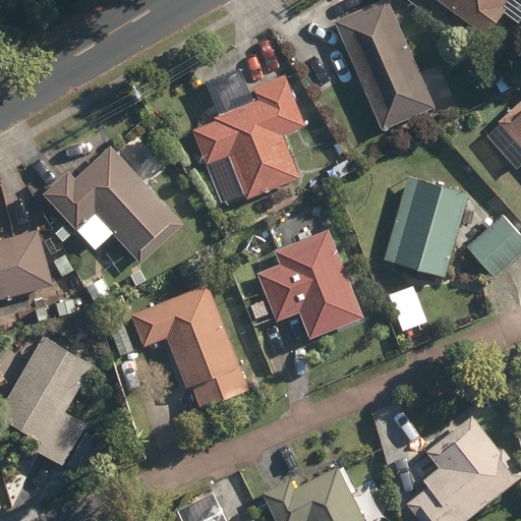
[(433,0),(486,37),(504,12),(502,10),(508,0),(433,0)]
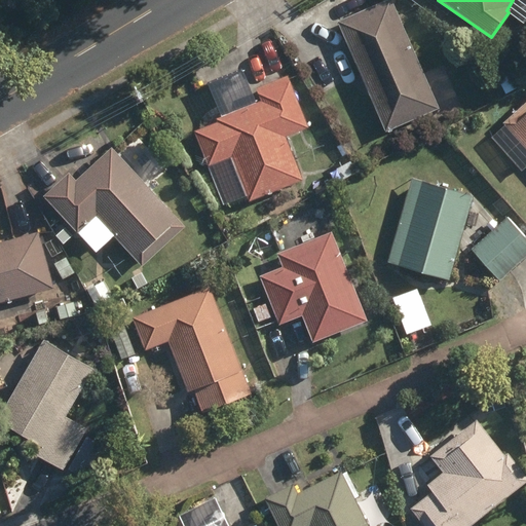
[(339,23),(386,134),(448,108),(433,72),(423,76),(390,1),(339,23)]
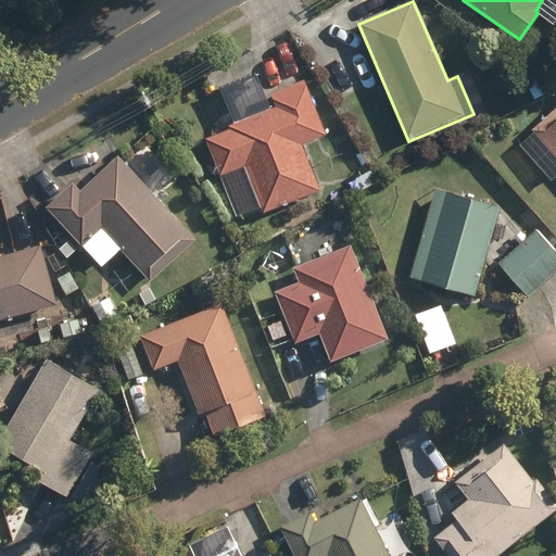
[(245,168),(264,215),(320,193),(302,147),(326,137),(303,81),(270,95),(277,110),(270,112),(255,77),(219,91),(236,129),(206,141),(222,178),(245,168)]
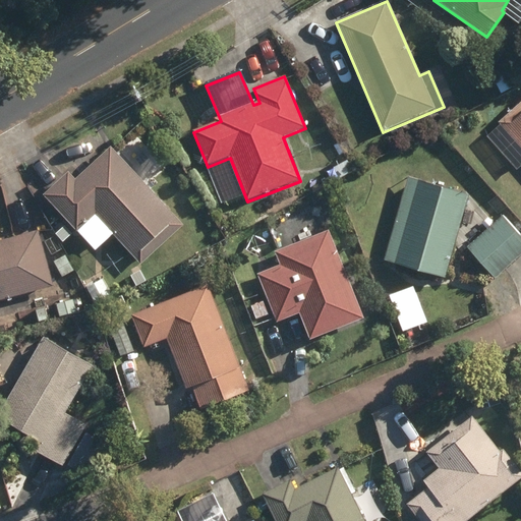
[(520,105),(500,124),(520,148),(520,105)]
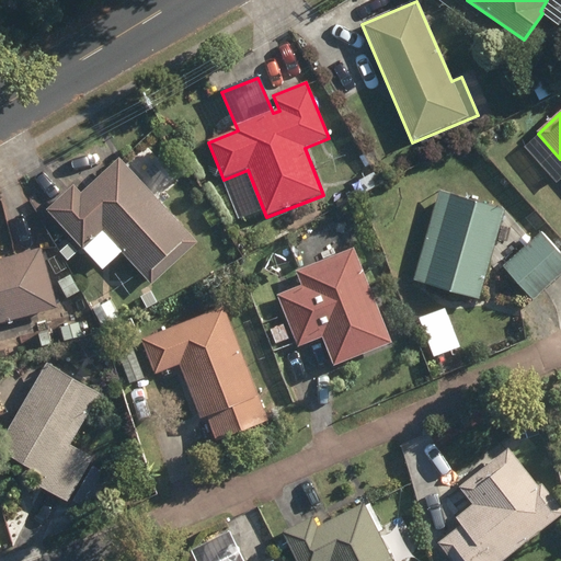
[(102,233),(152,287),(198,244),(119,160),(81,195),(73,186),(46,212),(83,251),(102,233)]
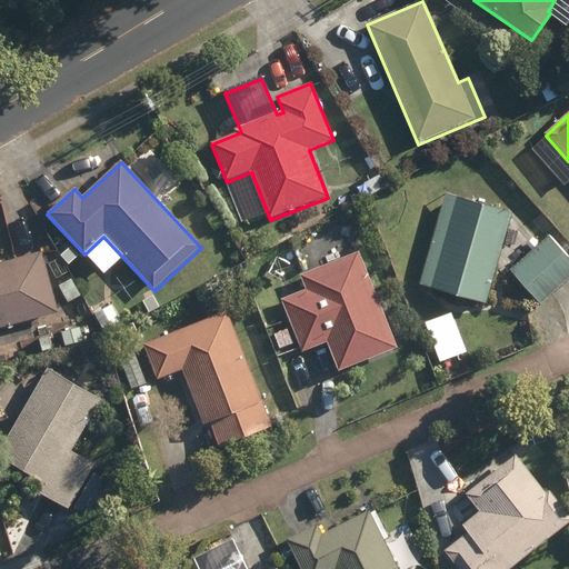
[(422,286),(489,303),(512,211),(447,193),(422,286)]
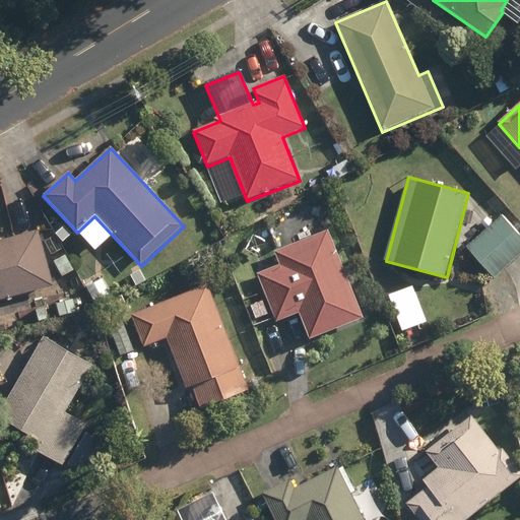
[(467,250),(496,280),(519,257),(519,237),(502,217),(467,250)]
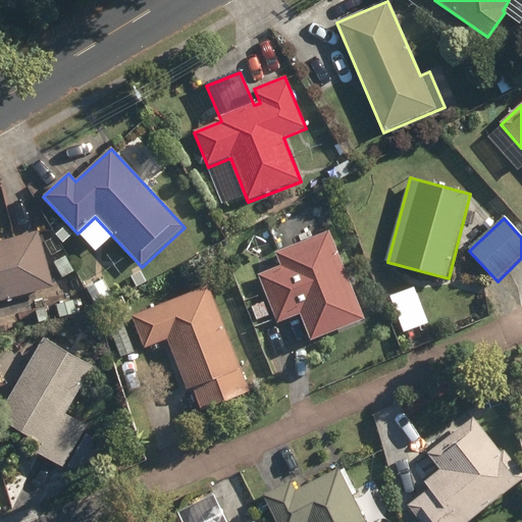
[(299,315),(310,343),(365,321),(329,231),(274,253),(280,267),(258,275),(277,324),(299,315)]
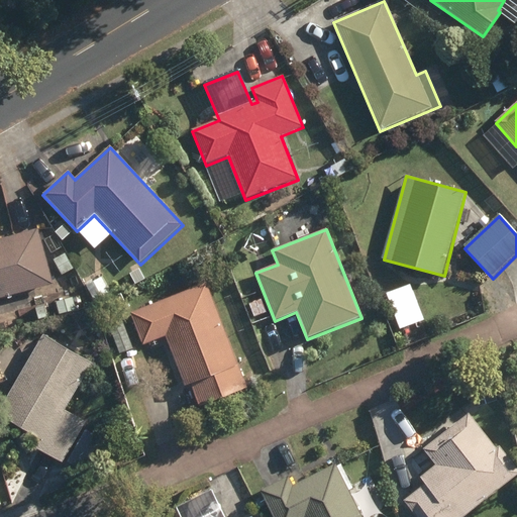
[(0,299),(54,286),(38,232),(0,241),(0,299)]
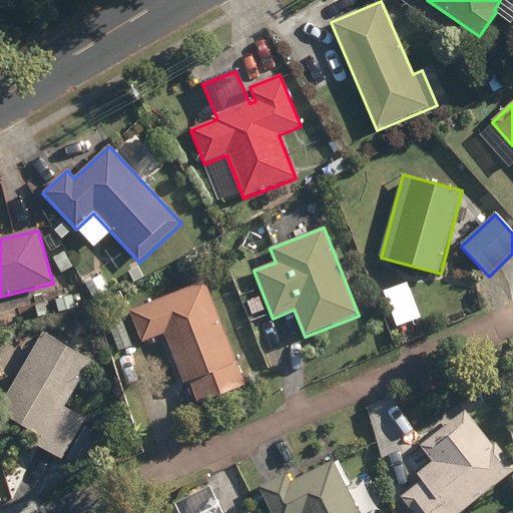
[(51,260),(59,274),(72,267),(64,252),(51,260)]
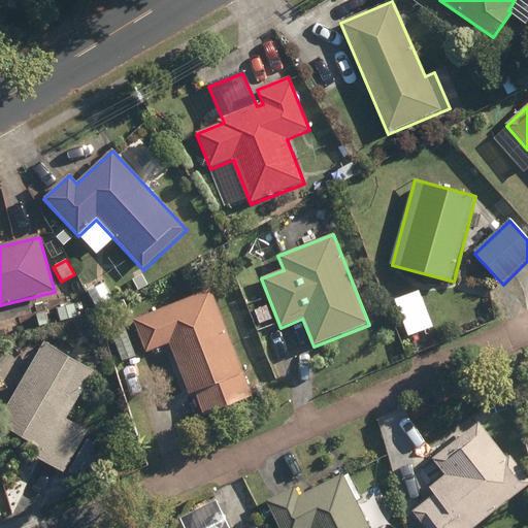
[(195,393),(204,418),(253,398),(211,290),(133,320),(145,353),(168,343),(189,396),(195,393)]
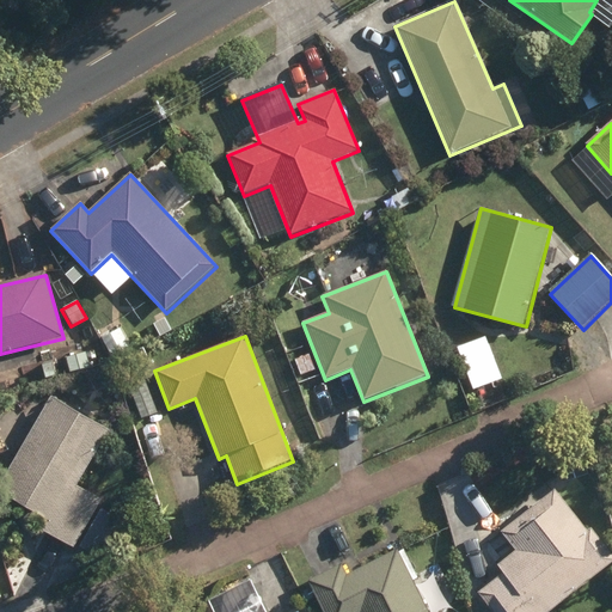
[(20,369),(25,386),(105,365),(98,341),(50,354),(51,361),(20,369)]
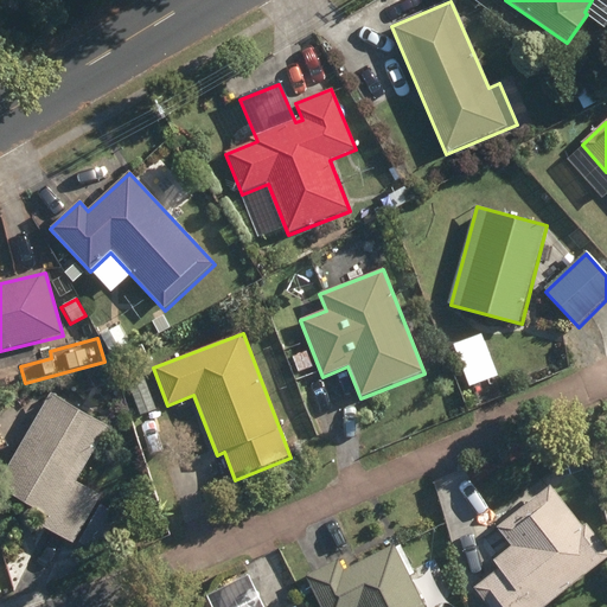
[(294,358),(300,374),(313,369),(307,353),(294,358)]
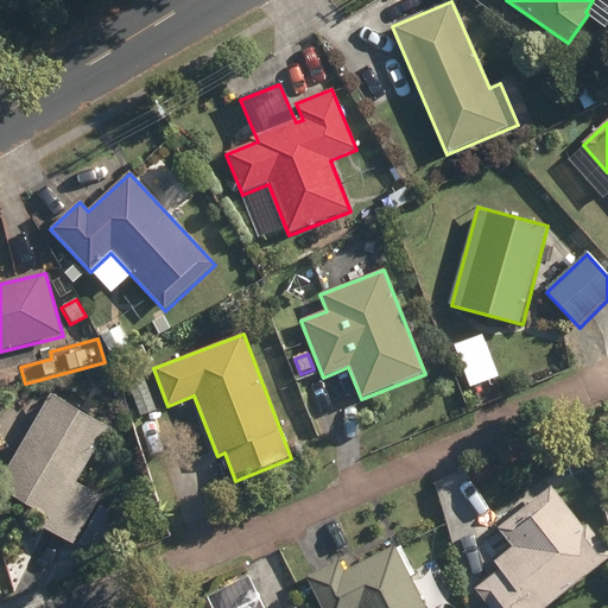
[(143,374),(125,380),(137,412),(154,405),(143,374)]
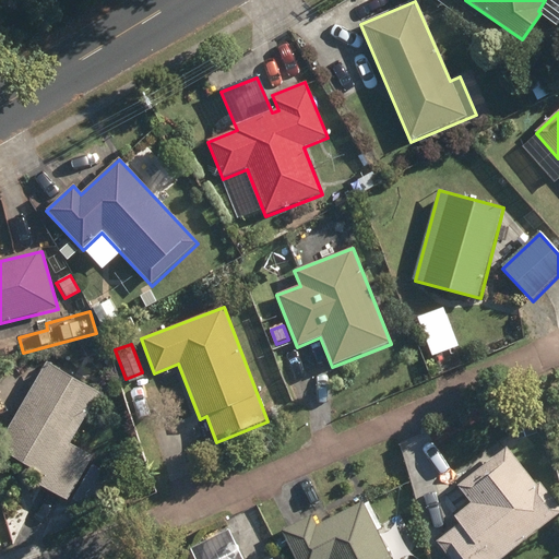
[(40,485),(69,501),(93,458),(71,445),(99,394),(46,365),(0,449),(46,475),(40,485)]
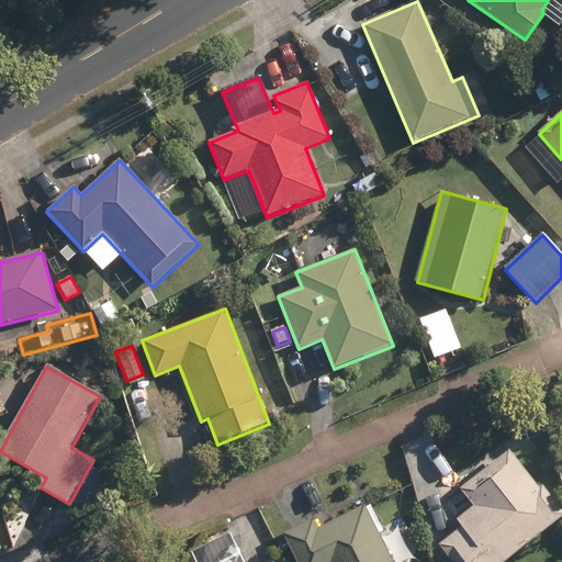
[(438,547),(449,561),(505,561),(561,517),(561,513),(542,487),(539,491),(509,451),(461,490),(474,507),(468,513),(473,519),(438,547)]
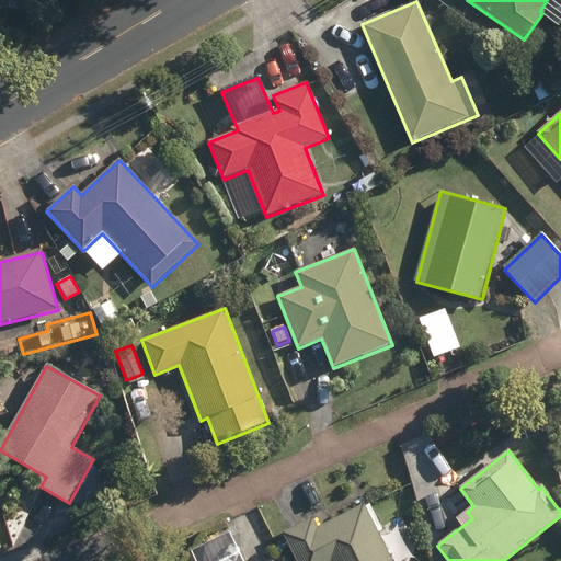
[(390,560),(363,506),(318,529),(312,519),(284,534),(297,560),(390,560)]
